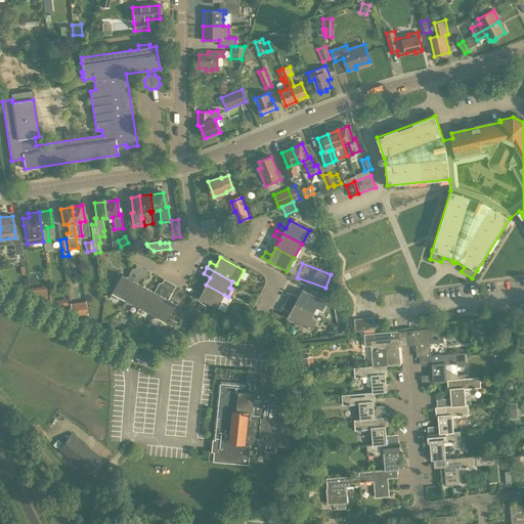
[(112,293),(125,300),(138,275),(132,272),(129,278),(121,274),(112,293)]
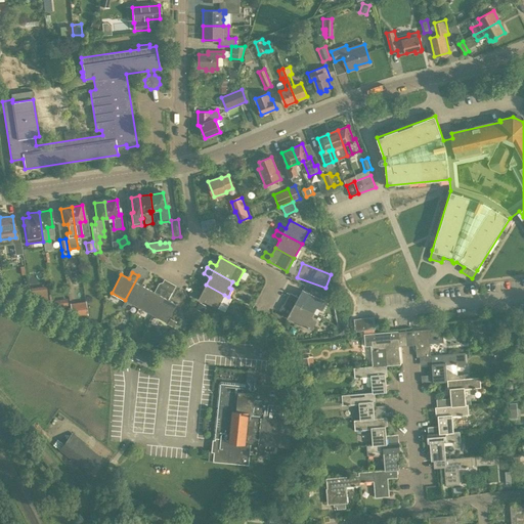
[(125,300),(138,308),(148,290),(140,285),(144,278),(138,275),(125,300)]
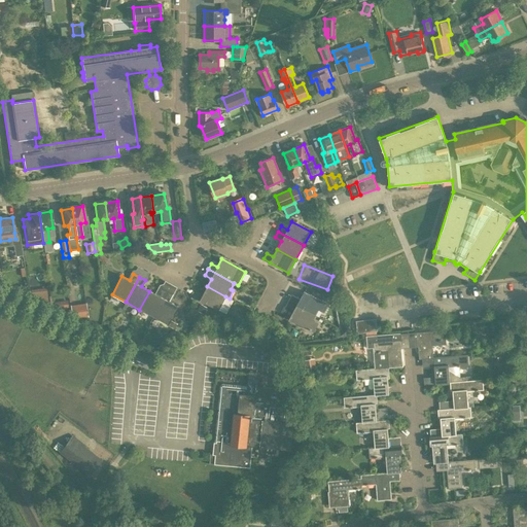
[(225,296),(207,286),(203,294),(197,290),(194,296),(200,300),(218,310),(225,296)]
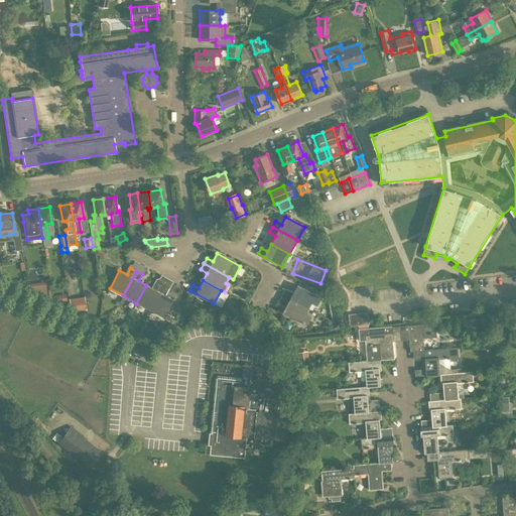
[(30,283),(31,292),(39,292),(39,296),(47,295),(45,282),(30,283)]
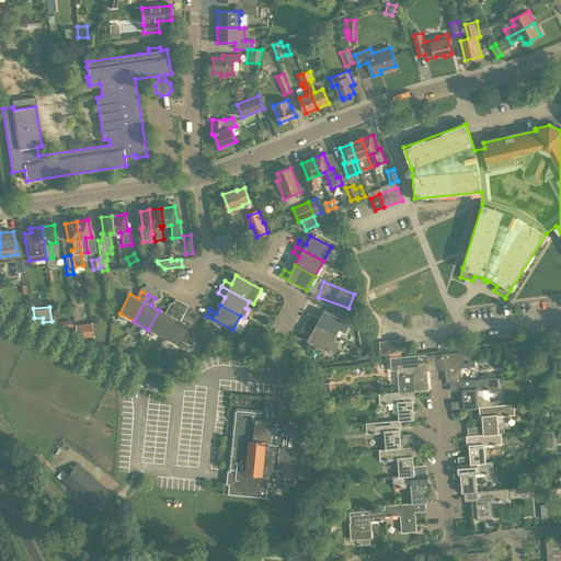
[(148,330),(162,338),(176,310),(171,307),(167,313),(159,310),(148,330)]
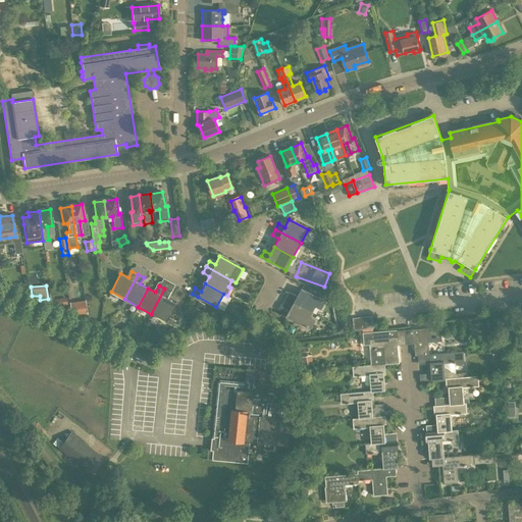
[(164,289),(151,314),(165,321),(175,303),(166,298),(170,292),(164,289)]
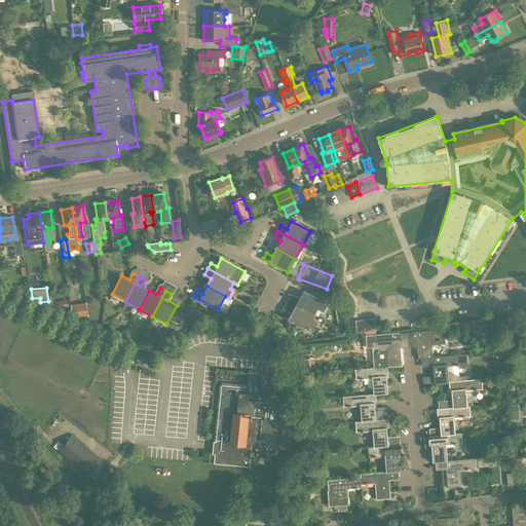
[(291,295),(288,300),(314,314),(317,309),(323,312),(327,304),(303,291),(299,299),(291,295)]
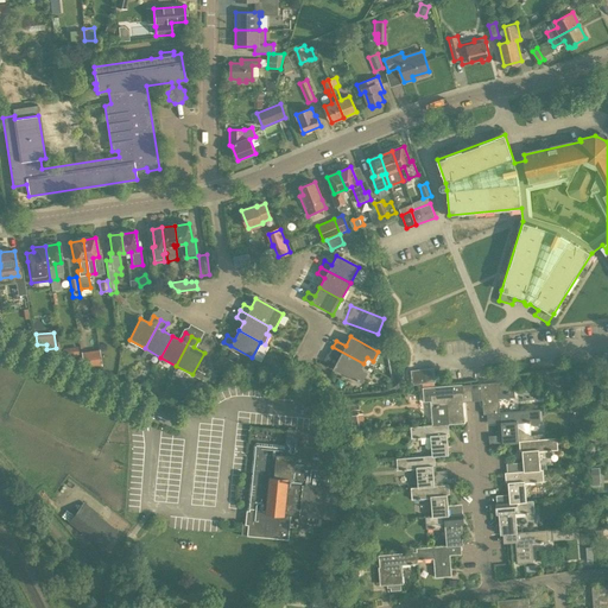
[(363,363),(333,347),(329,354),(325,360),(335,365),(334,368),(361,384),(367,373),(360,369),(363,363)]
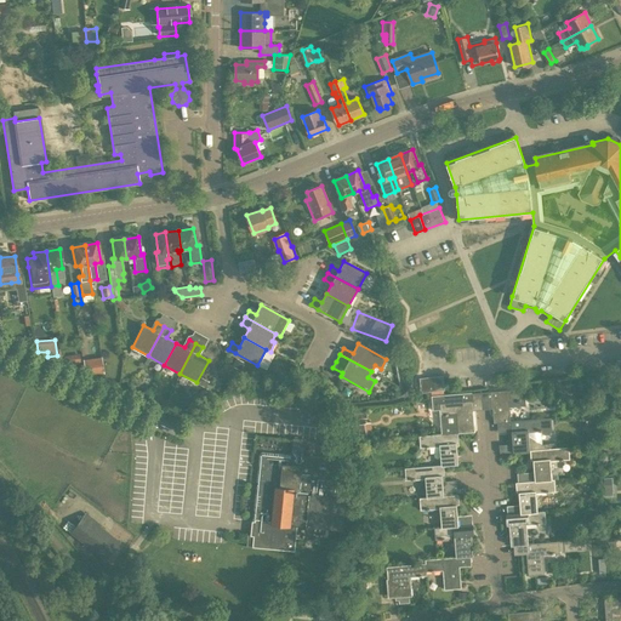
[(103,374),(102,357),(83,359),(85,376),(103,374)]
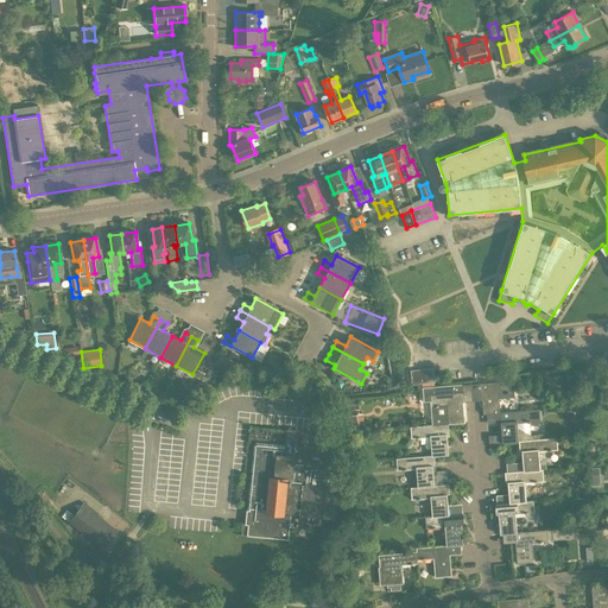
[(481,384),(483,415),(500,412),(498,394),(514,393),(513,380),(481,384)]
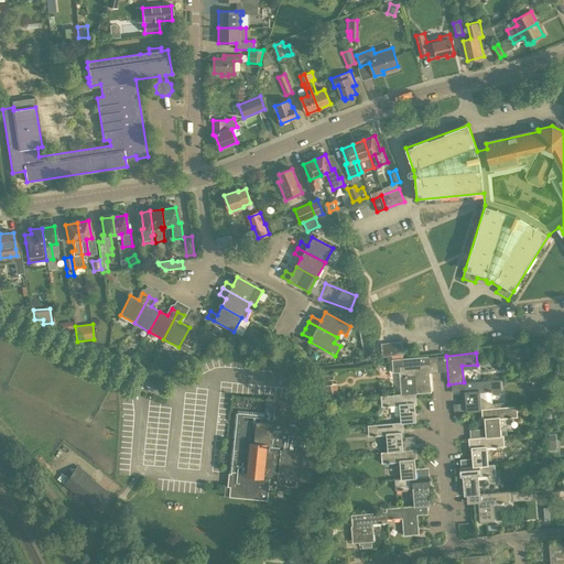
[(399,371),(400,377),(414,376),(415,393),(431,392),(429,356),(401,358),(392,359),(393,372),(399,371)]
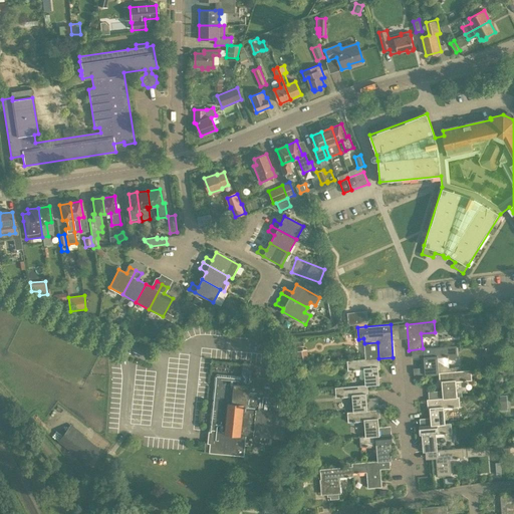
[(258,327),(259,337),(270,336),(269,326),(258,327)]
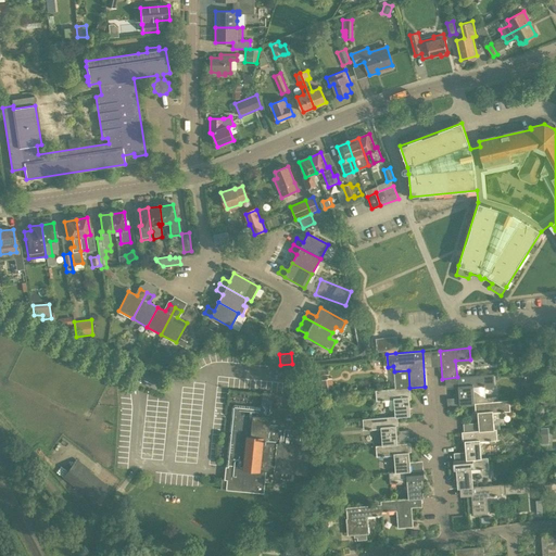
[(475,404),(477,403),(492,402),(492,397),(485,397),(474,391),(472,387),(481,386),(482,387),(484,387),(488,389),(491,389),(494,384),(493,374),(457,377),(459,405),(475,404)]
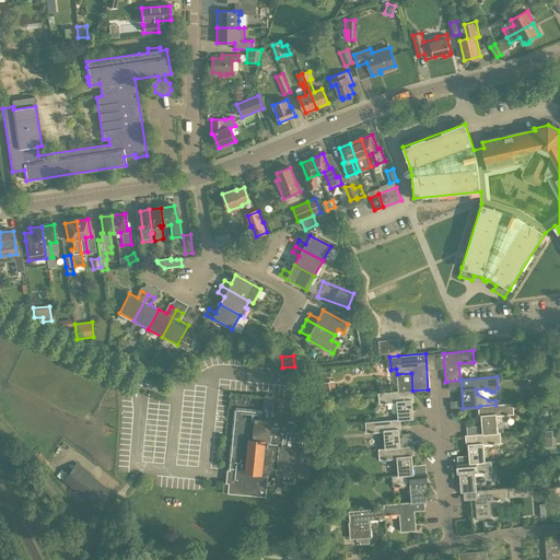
[(316,383),(318,395),(336,394),(335,381),(316,383)]
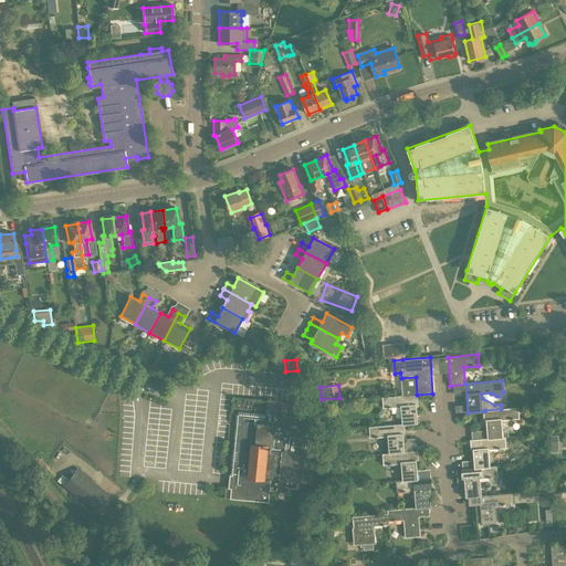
[(401,407),(402,425),(417,423),(415,395),(383,398),(384,408),(401,407)]
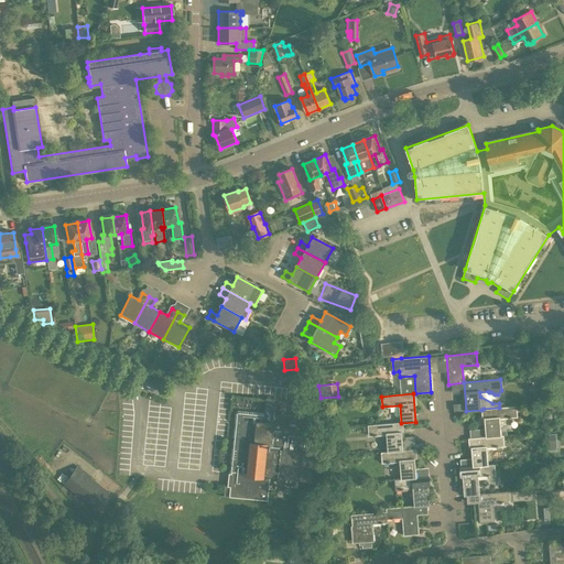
[(236,413),(229,473),(228,486),(230,487),(229,496),(268,500),(270,477),(311,480),(313,453),(310,453),(311,443),(314,443),(310,412),(302,413),(302,416),(275,414),(277,400),(267,399),(264,414),(238,411),(236,413)]
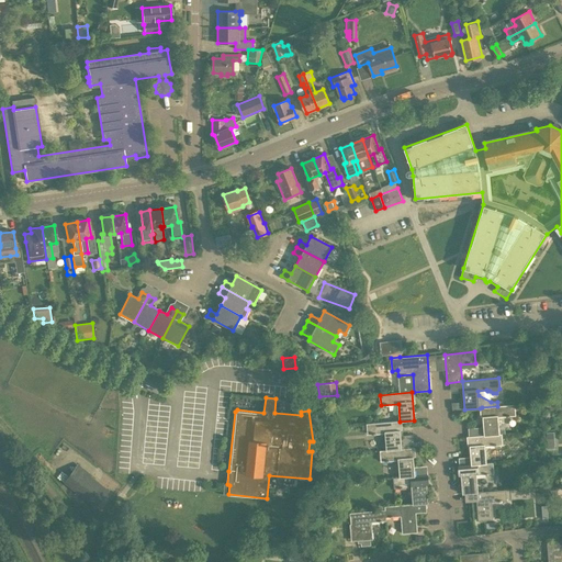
[(482,407),(484,436),(502,435),(499,435),(497,417),(516,416),(515,405),(497,406),(482,407)]
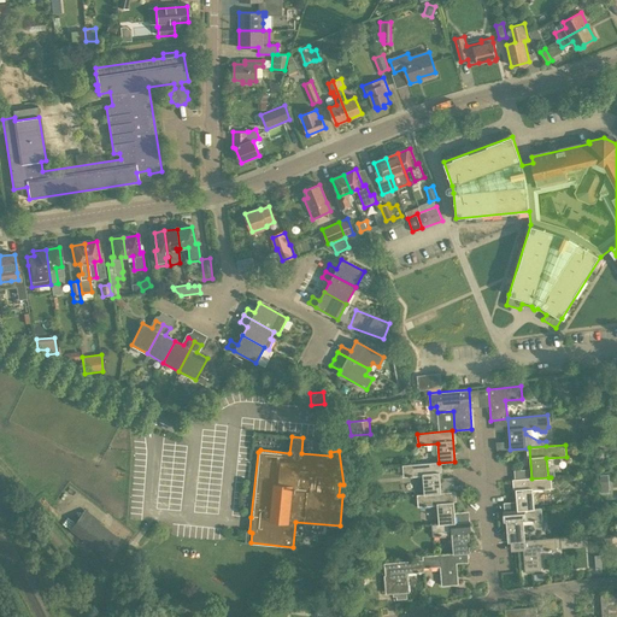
[(423,476),(424,494),(441,493),(439,463),(403,465),(404,477),(423,476)]
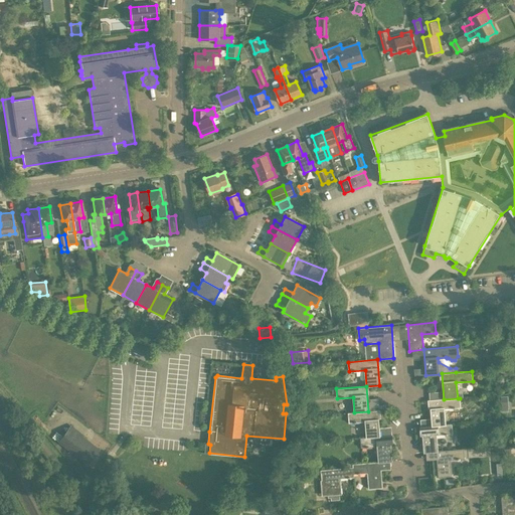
[(430,400),(433,426),(446,425),(445,409),(461,407),(460,398),(444,399),(430,400)]
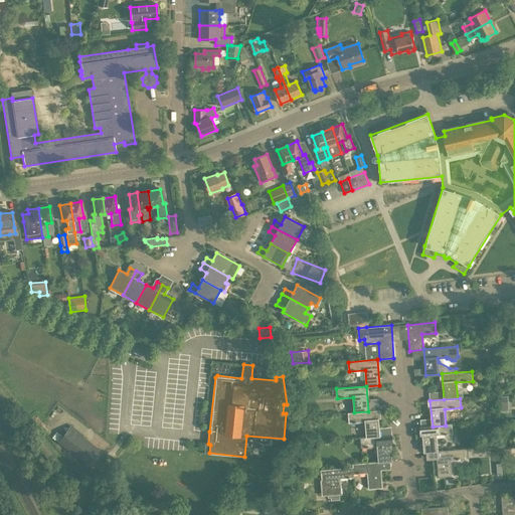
[(365,421),(366,438),(380,437),(378,418),(380,418),(380,410),(368,411),(354,412),(348,413),(349,422),(365,421)]
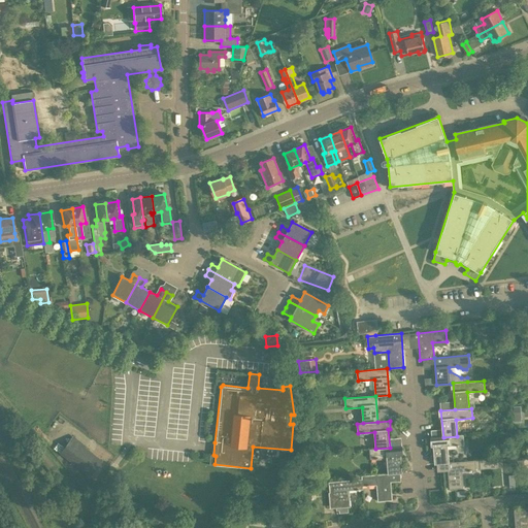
[(463,435),(457,436),(443,437),(432,438),(434,464),(449,463),(448,444),(463,443),(463,435)]
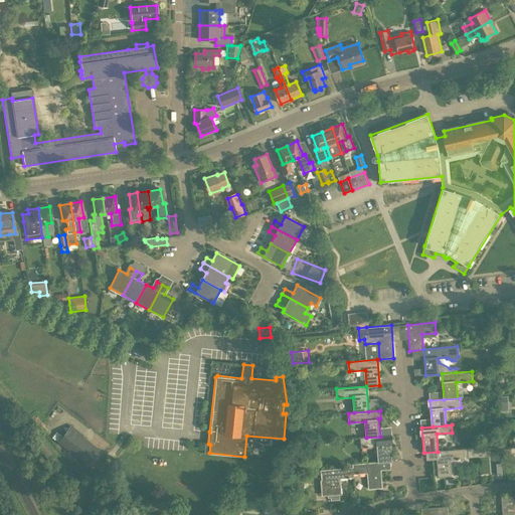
[(61,442),(87,462),(94,453),(74,438),(77,434),(71,428),(61,442)]
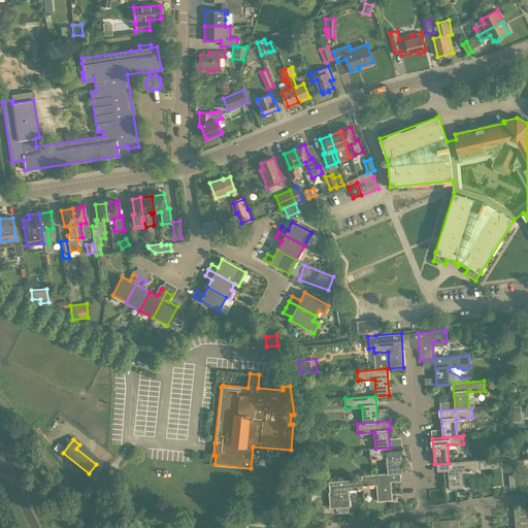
[(387,458),(388,473),(390,473),(402,472),(400,455),(402,455),(402,447),(390,448),(375,449),(369,449),(370,459),(387,458)]
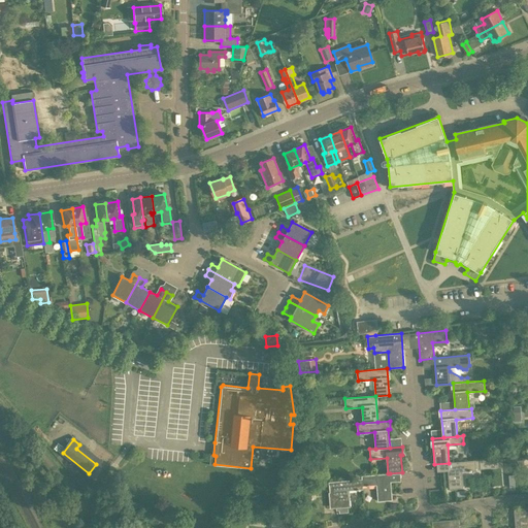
[(449,463),(450,489),(463,488),(462,471),(476,470),(475,460),(449,463)]
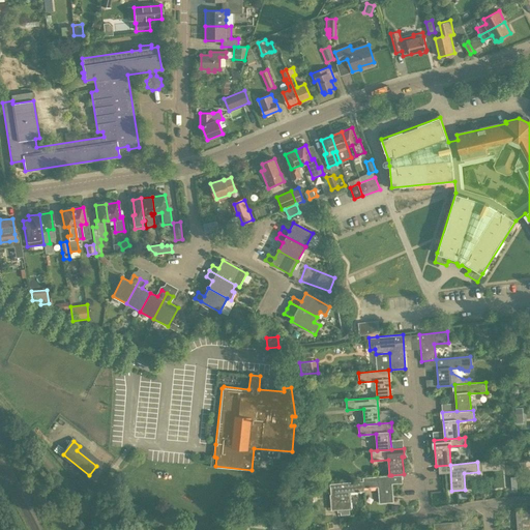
[(389,475),(363,477),(364,488),(378,487),(379,503),(393,502),(391,475),(389,475)]
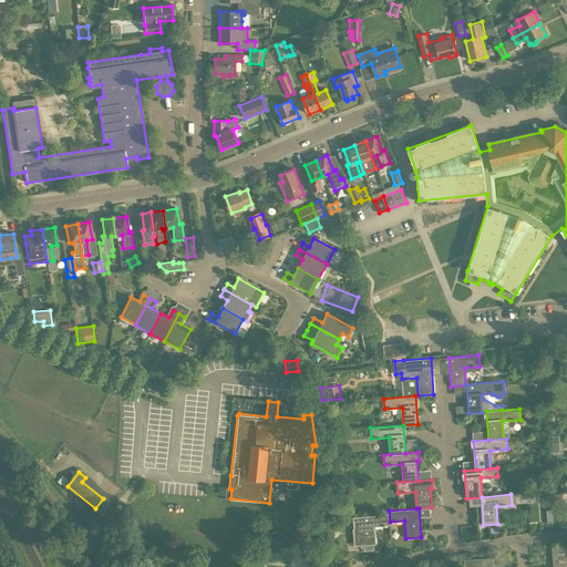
[(556,509),(544,509),(544,522),(556,522),(556,509)]
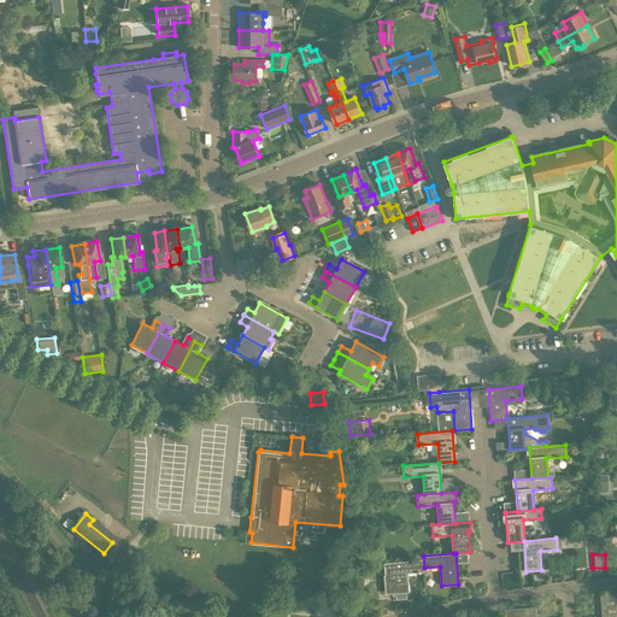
[(424,571),(424,568),(423,556),(416,557),(417,560),(391,563),(393,593),(397,593),(397,599),(406,598),(406,593),(410,592),(407,574),(424,571)]
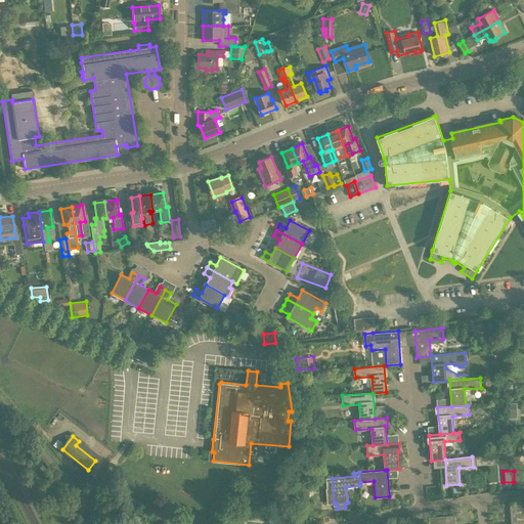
[(304,489),(313,488),(313,480),(303,481),(304,489)]
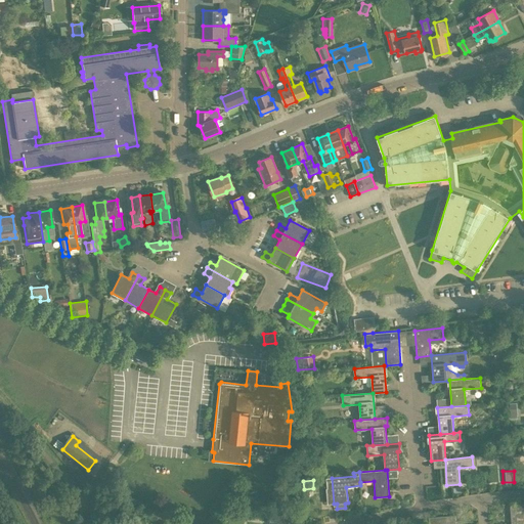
[(511,523),(523,523),(523,514),(523,513),(523,503),(510,505),(511,523)]
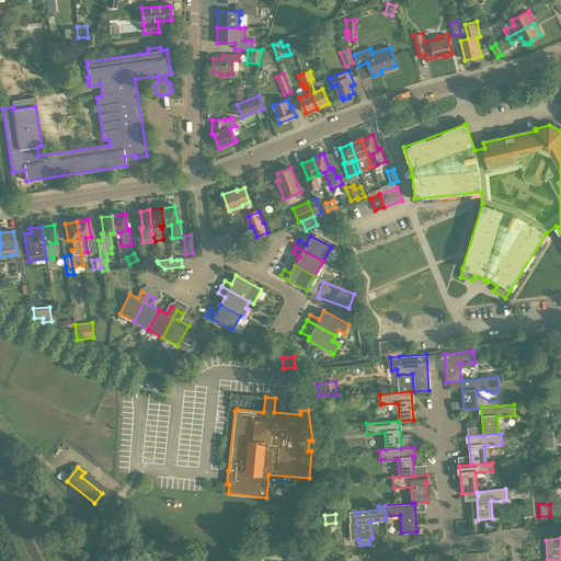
[(268,557),(270,548),(259,547),(258,554),(260,556),(268,557)]
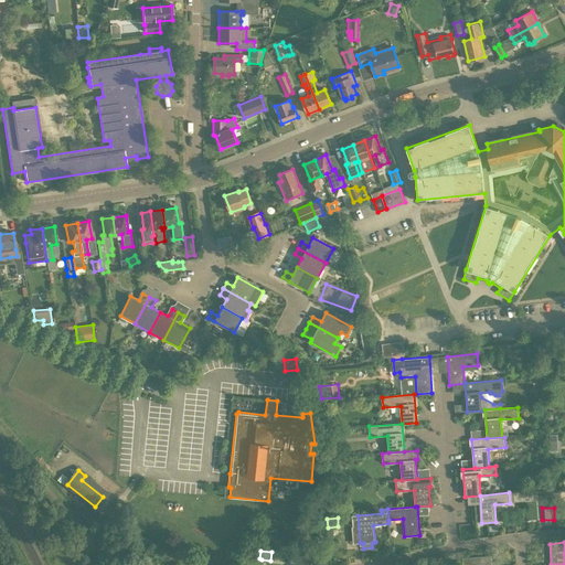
[(491,564),(491,555),(462,558),(462,564),(491,564)]
